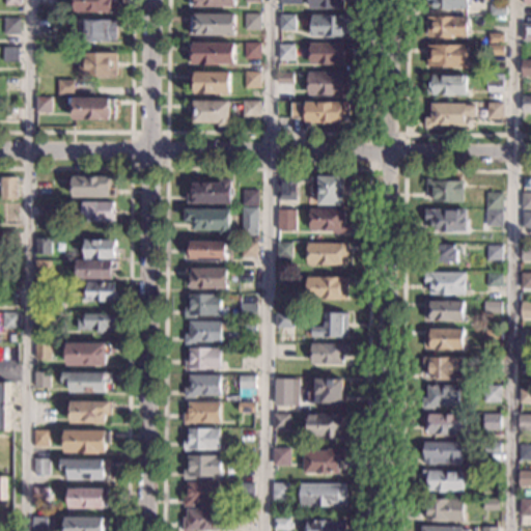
[(118,0),(118,3),(113,3),(113,11),(75,11),(75,0),(118,0)]
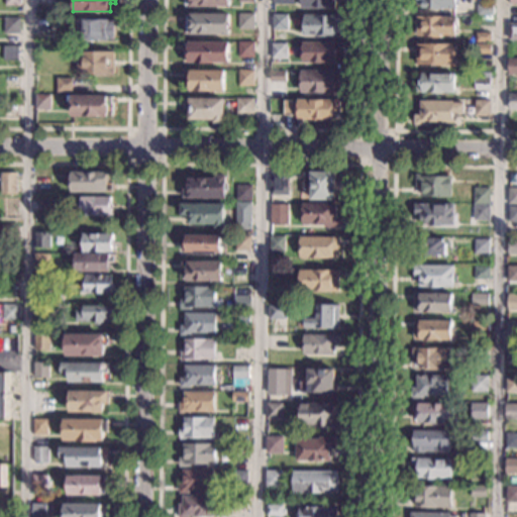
[(333,0),(333,9),(300,9),(300,0),(333,0)]
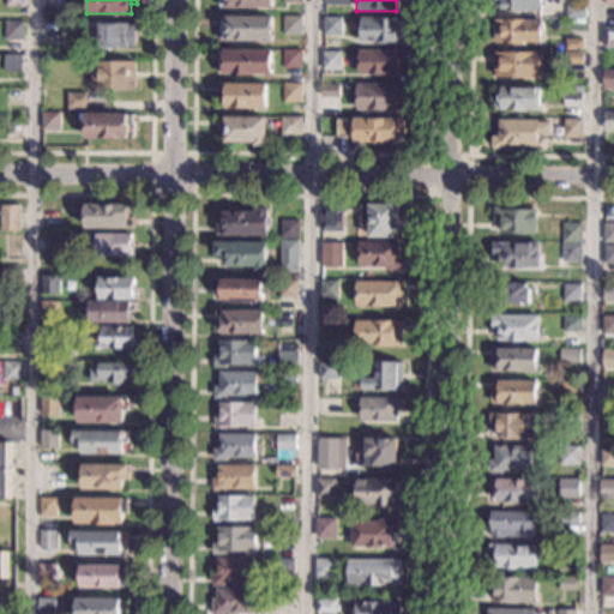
[(541,0),(541,11),(524,11),(524,13),(511,12),(511,10),(501,10),(501,6),(494,6),(494,0),(541,0)]
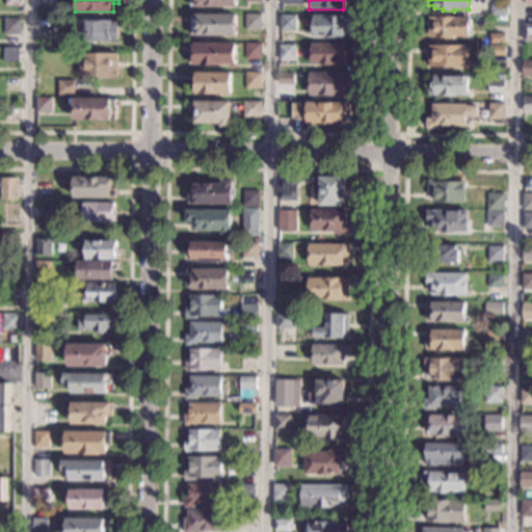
[(507,16),(490,16),(490,5),(507,6),(507,16)]
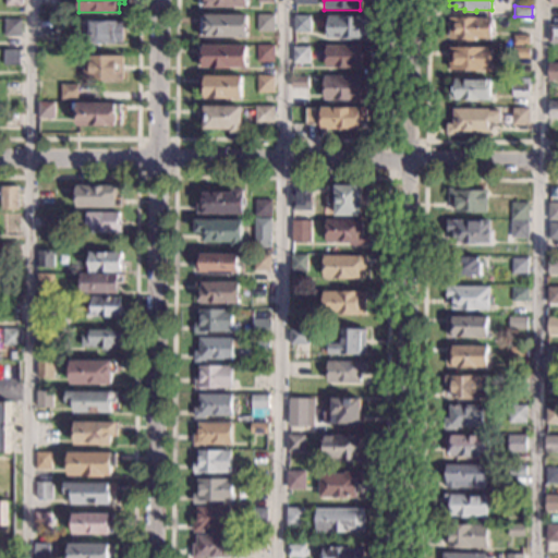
[(274,33),(256,33),(256,14),(275,15),(274,33)]
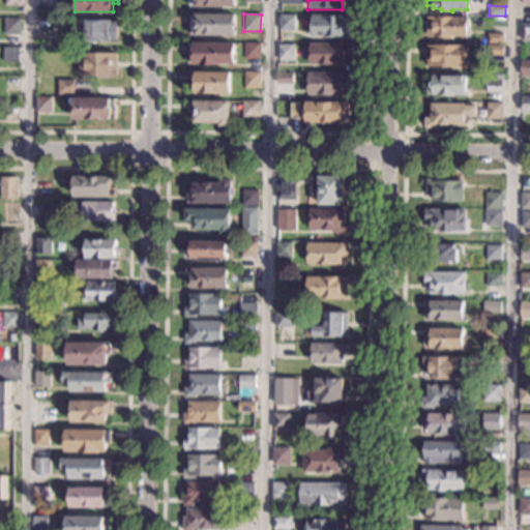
[(236,35),(189,35),(189,15),(236,15),(236,35)]
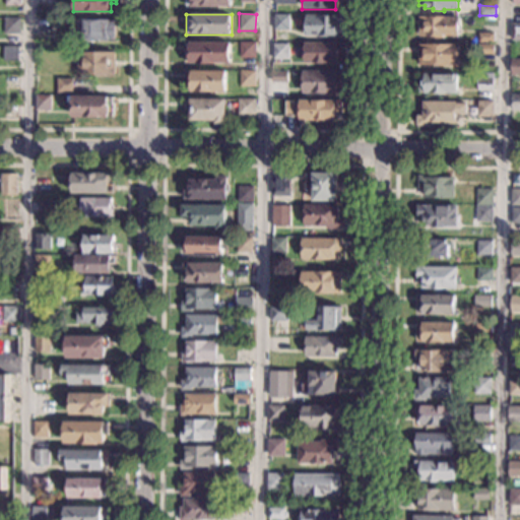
[(288,30),(273,29),(273,15),(288,15),(288,30)]
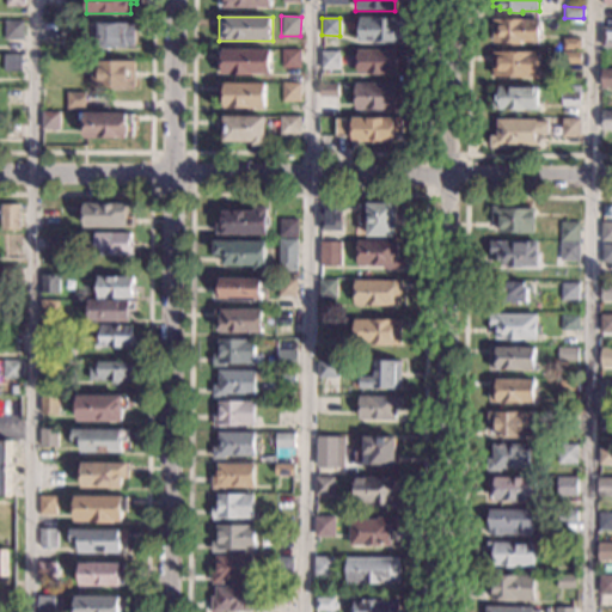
[(403,31),(396,31),(396,43),(359,43),(359,18),(403,18),(403,31)]
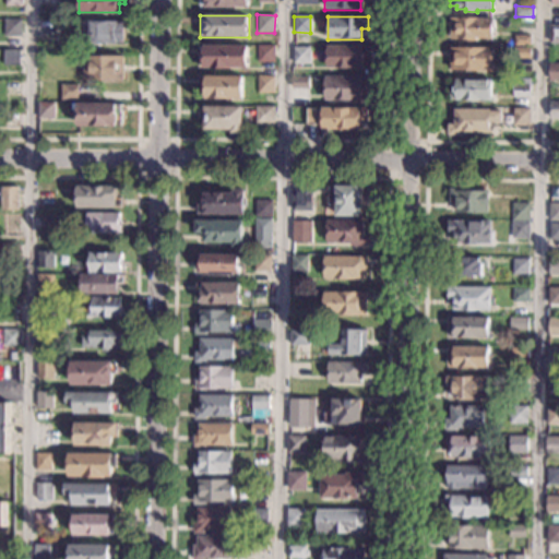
[(492,39),(477,39),(477,42),(465,42),(465,39),(450,39),(450,19),(492,19),(492,39)]
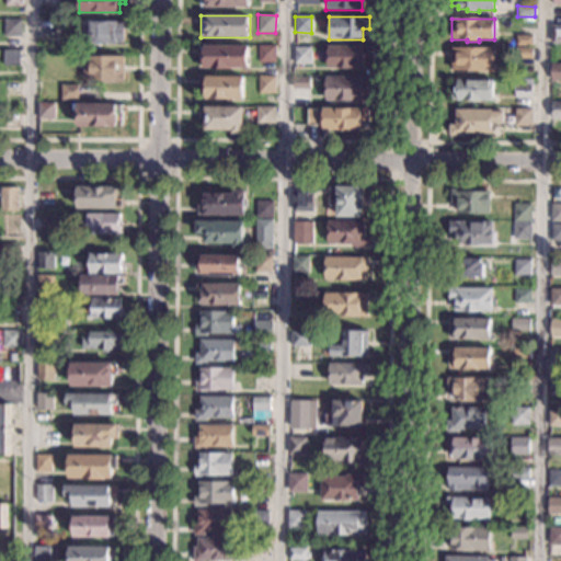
[(22,21),(21,37),(4,37),(4,20),(22,21)]
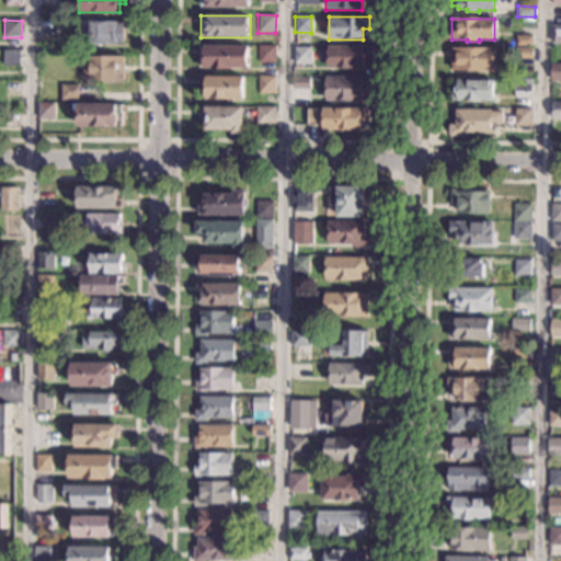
[(124,44),(80,44),(81,21),(124,21),(124,44)]
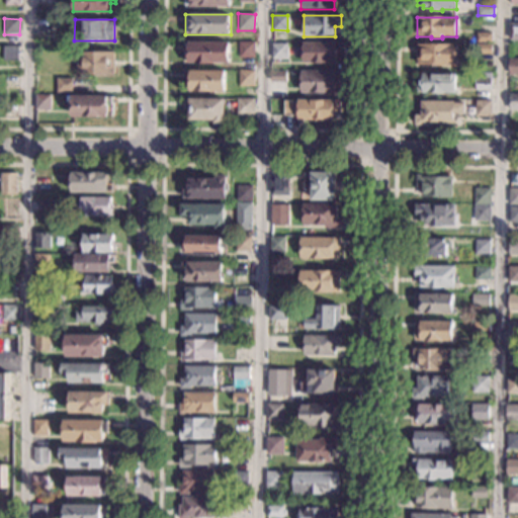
[(517,40),(508,40),(509,22),(517,22),(517,40)]
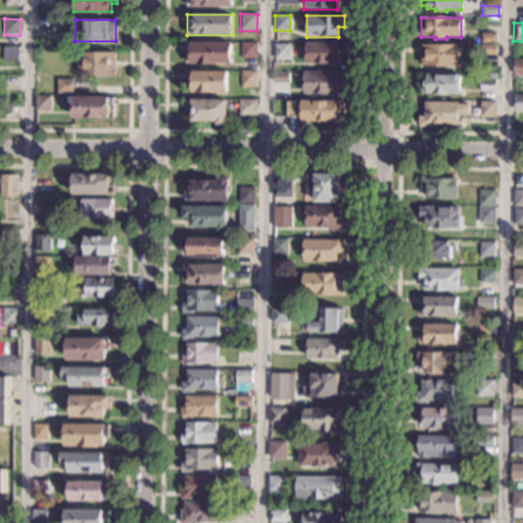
[(496,43),(481,43),(481,33),(496,34),(496,43)]
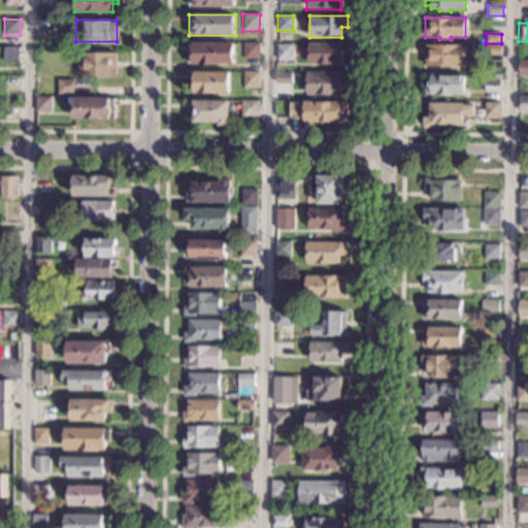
[(234,64),(219,64),(219,66),(187,65),(187,42),(234,43),(234,64)]
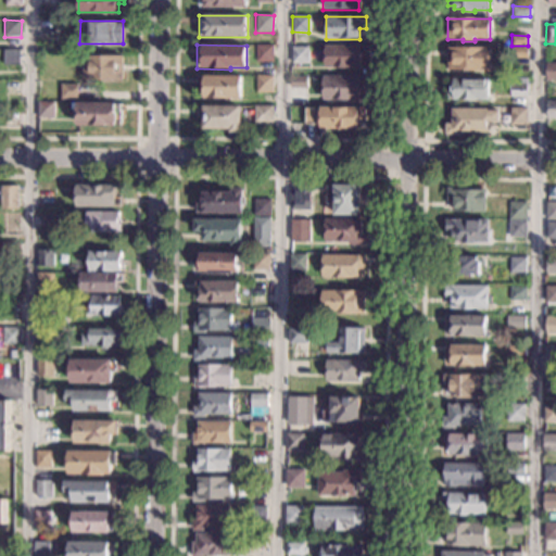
[(273,63),(255,63),(255,45),(273,46),(273,63)]
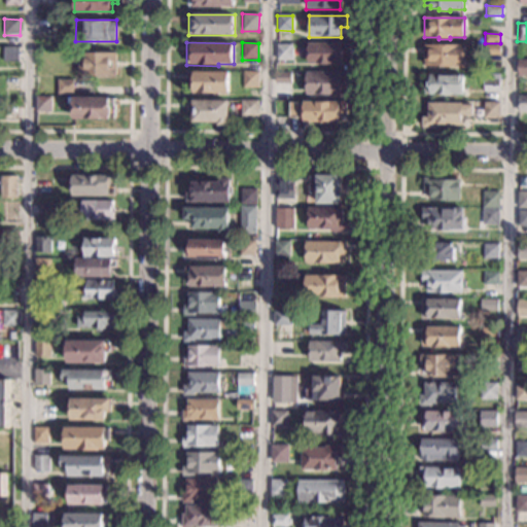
[(347,54),(341,53),(341,65),(307,64),(307,43),(347,44),(347,54)]
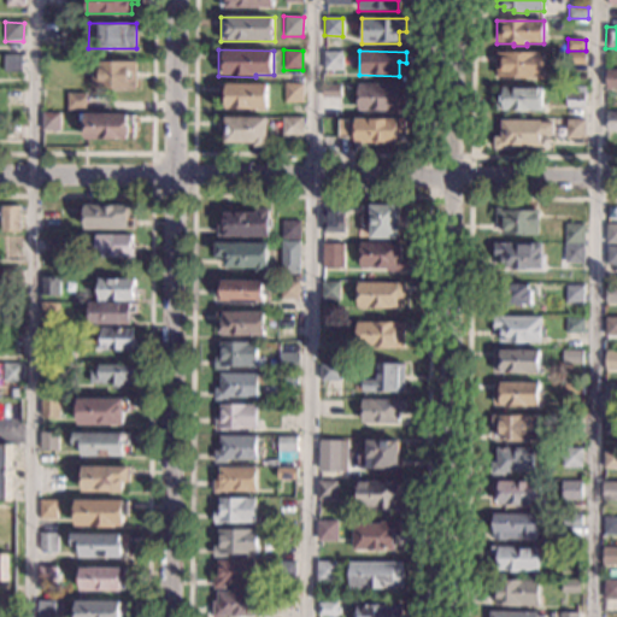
[(341,71),(323,71),(323,52),(340,52),(342,52),(341,71)]
